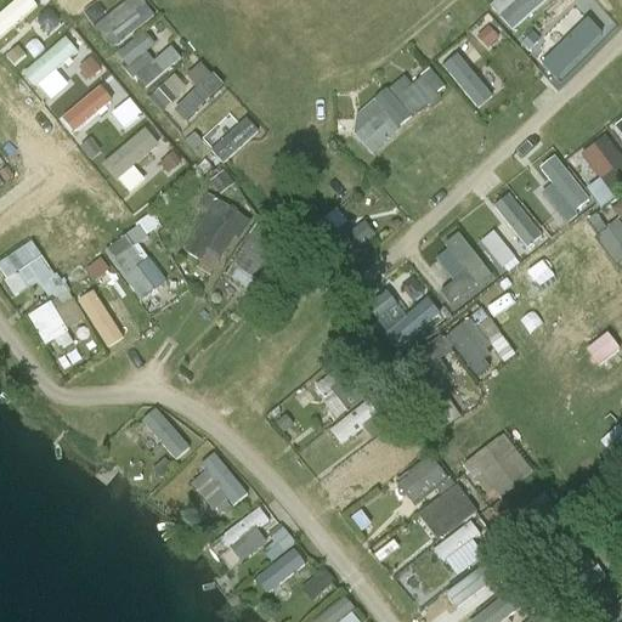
[(7,50),(26,41),(18,23),(29,18),(20,0),(16,0),(0,7),(0,37),(1,37),(7,50)]
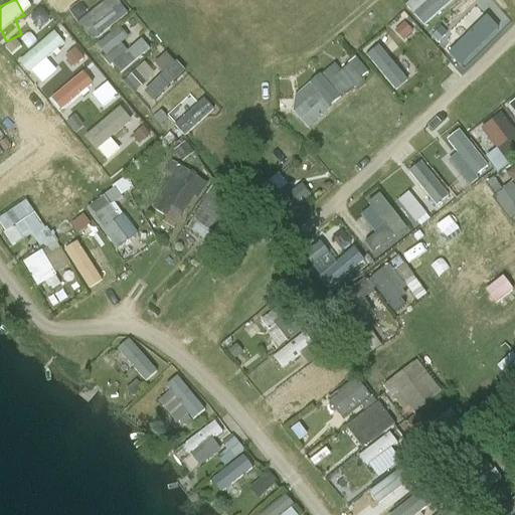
[(117,0),(109,0),(79,19),(92,38),(127,16),(117,0)]
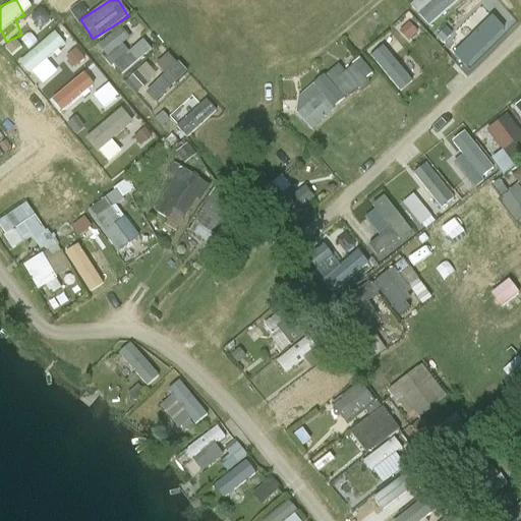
[(415,0),(409,6),(429,27),(459,0),(415,0)]
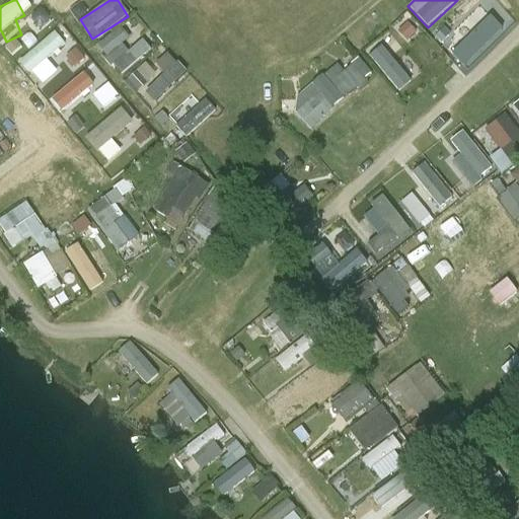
[(463,0),(458,4),(476,28),(503,9),(495,0),(463,0)]
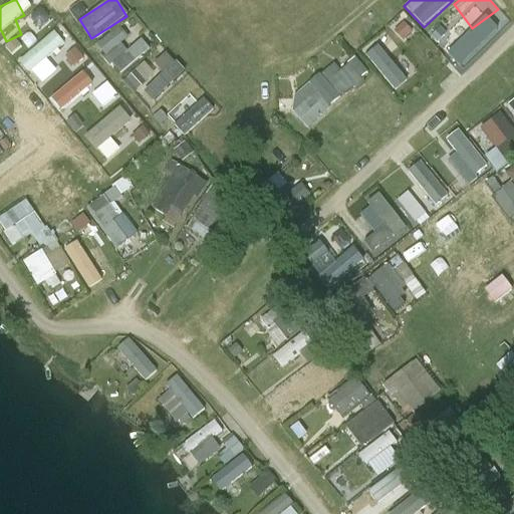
[(60,11),(35,28),(42,38),(67,21),(60,11)]
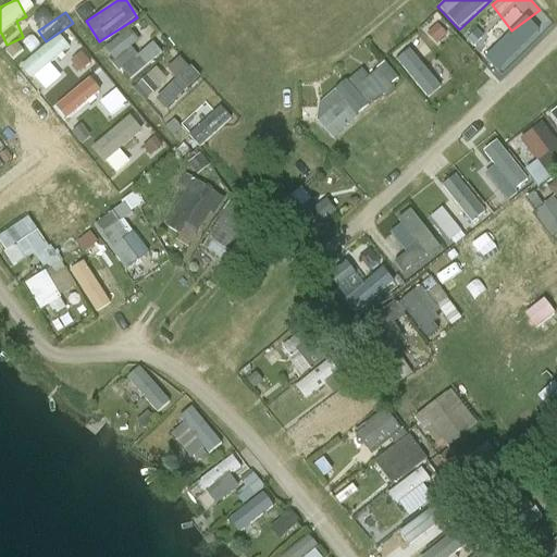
[(433,19),(422,27),(435,45),(447,36),(433,19)]
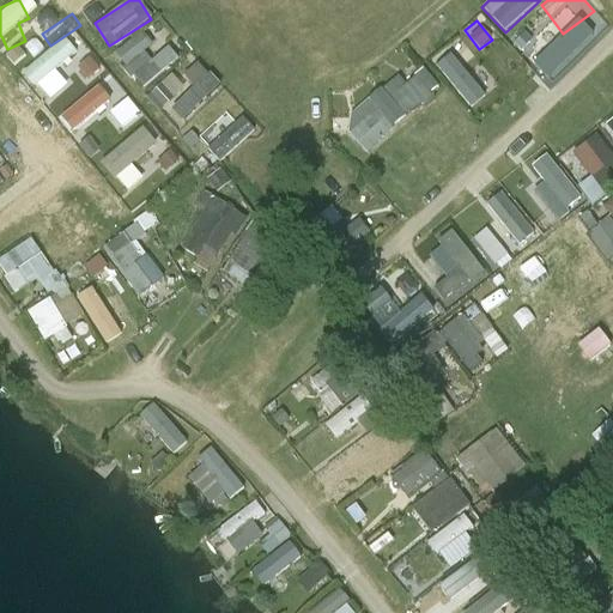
[(144,34),(115,53),(123,66),(152,47),(144,34)]
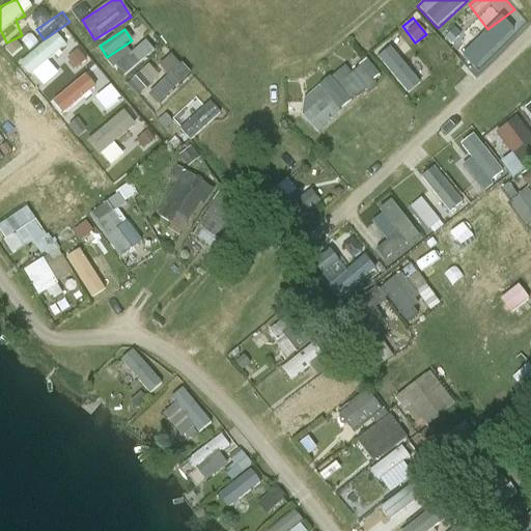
[(145,39),(113,59),(122,75),(155,54),(145,39)]
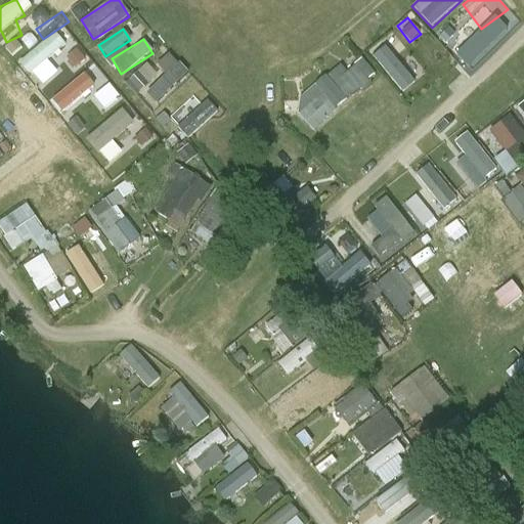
[(373,57),(402,93),(416,83),(385,47),(373,57)]
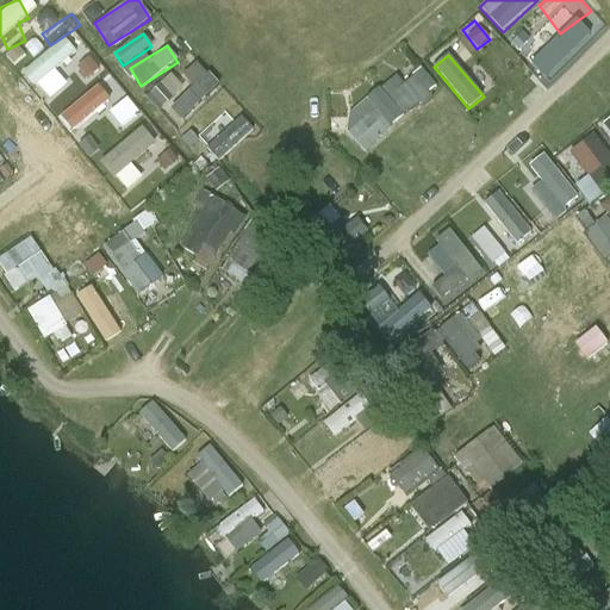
[(88,58),(72,74),(88,92),(105,76),(88,58)]
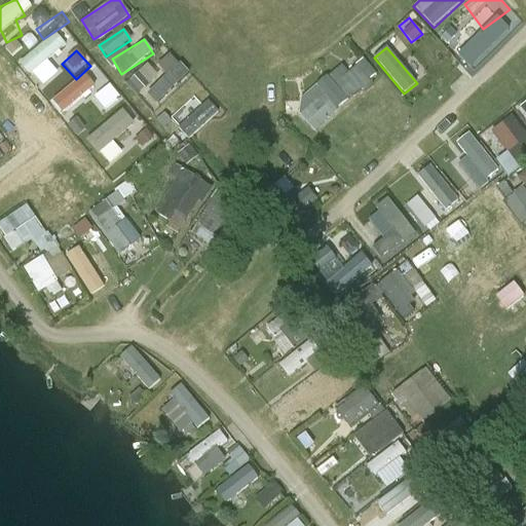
[(170,53),(158,65),(166,73),(178,63),(170,53)]
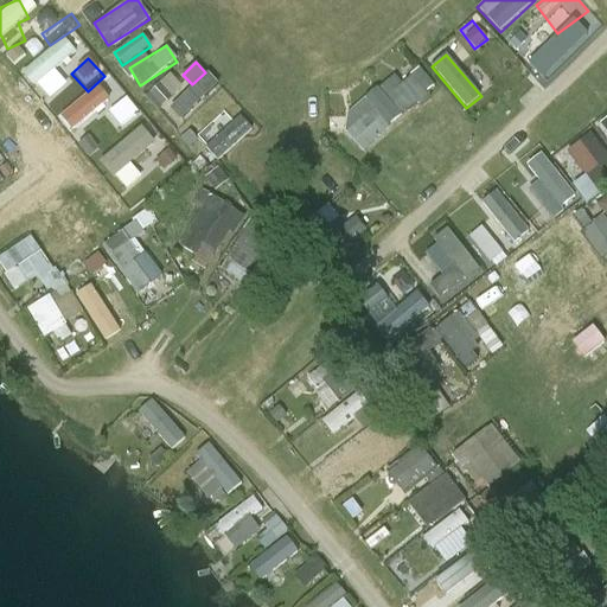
[(360,151),(436,89),(420,69),(402,83),(396,76),(338,122),(360,151)]
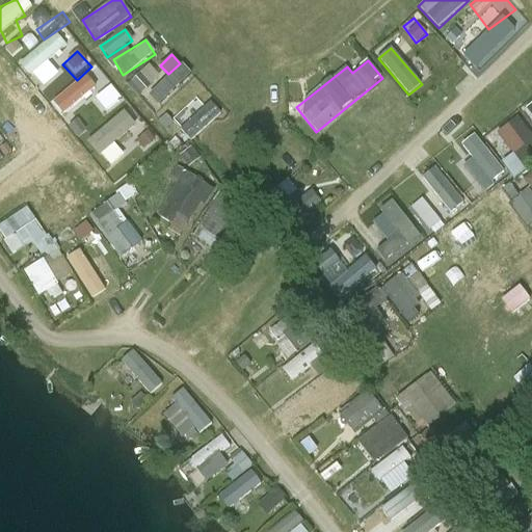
[(182,64),(149,96),(158,106),(192,75),(182,64)]
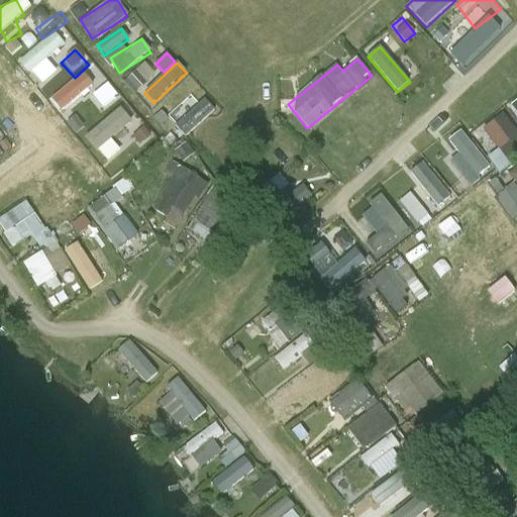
[(125,81),(134,93),(156,77),(146,65),(125,81)]
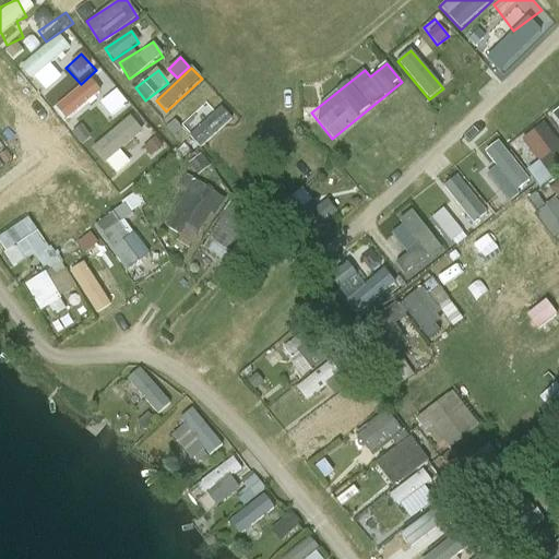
[(116,85),(86,106),(95,117),(107,107),(118,121),(134,109),(116,85)]
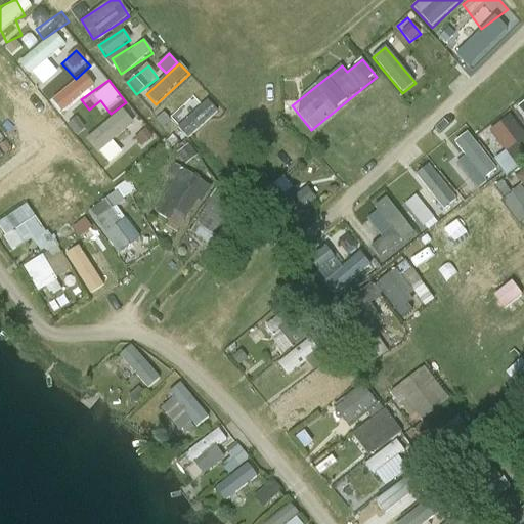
[(189,140),(217,111),(206,99),(178,129),(189,140)]
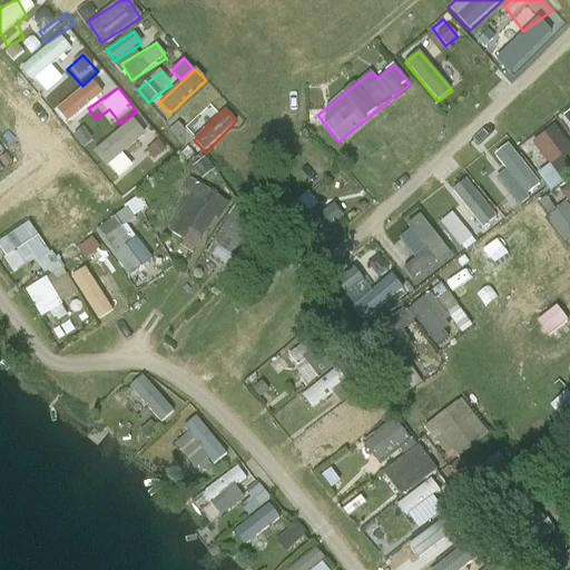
[(143,178),(184,151),(160,116),(119,144),(143,178)]
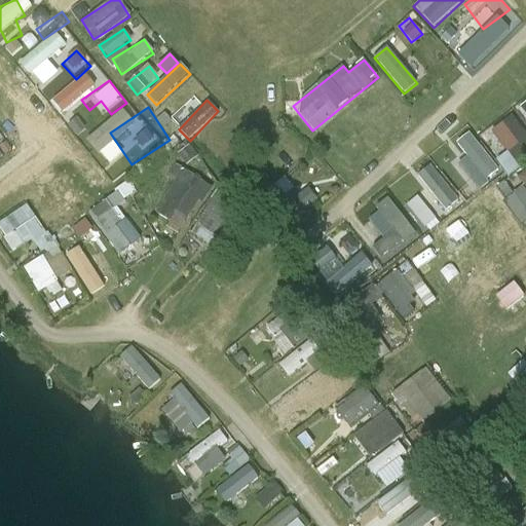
[(517,165),(525,159),(525,136),(512,116),(491,129),(517,165)]
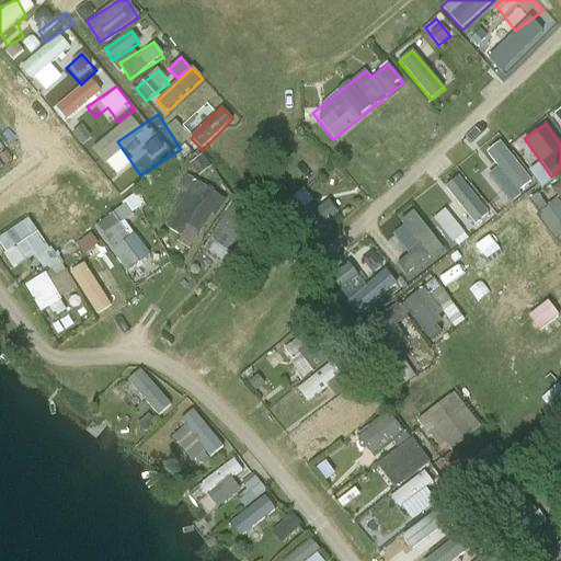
[(202,156),(191,164),(198,175),(210,167),(202,156)]
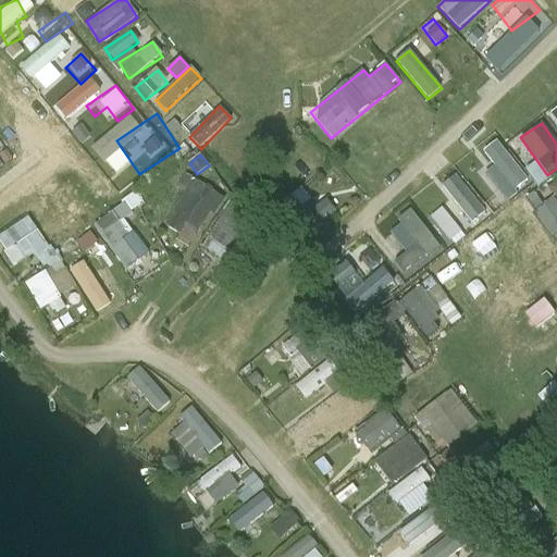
[(537,161),(524,170),(537,187),(549,178),(537,161)]
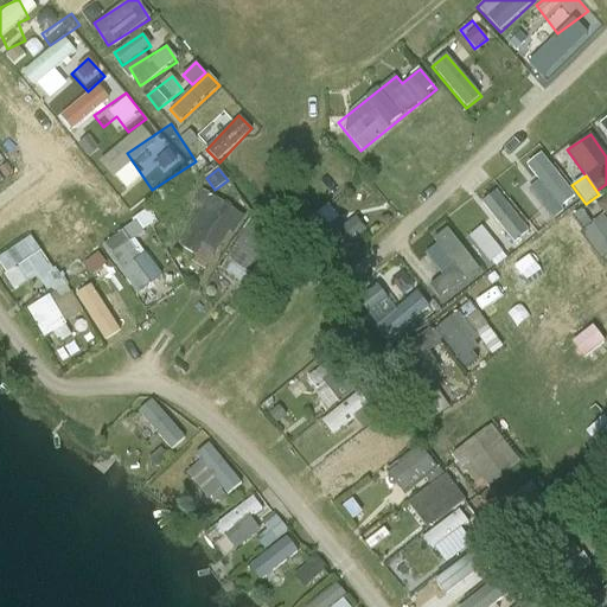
[(515,244),(531,230),(496,190),(479,204),(515,244)]
